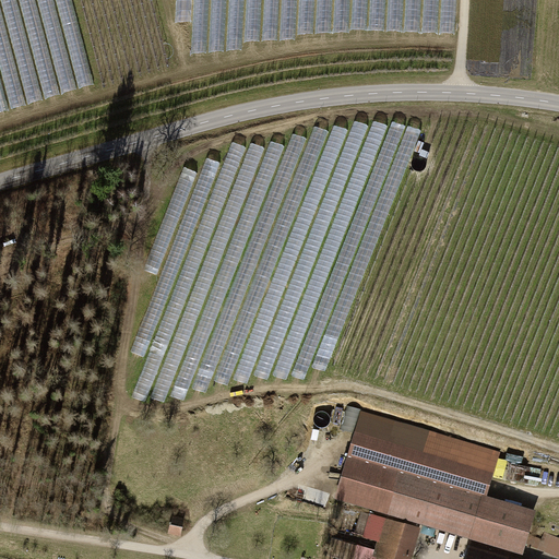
[(363,143),(370,126),(358,121),(352,138),(363,143)]
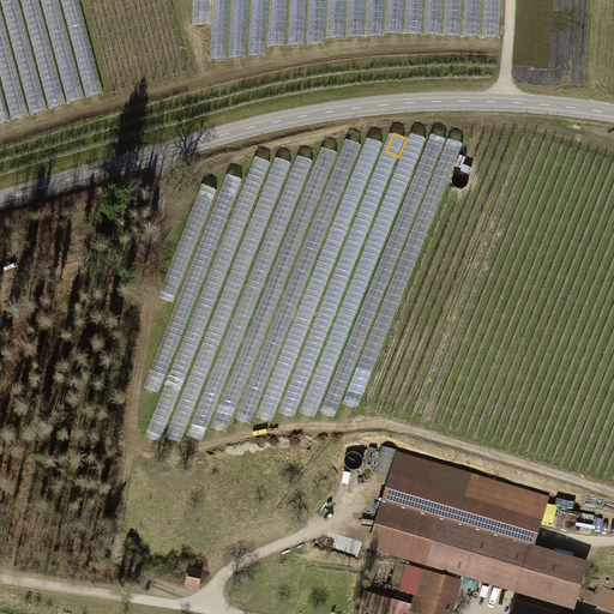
[(265,179),(271,161),(258,157),(252,175),(265,179)]
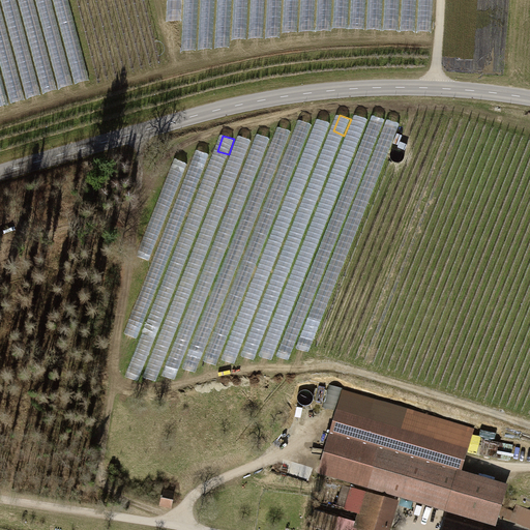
[(200,185),(209,153),(198,150),(188,181),(200,185)]
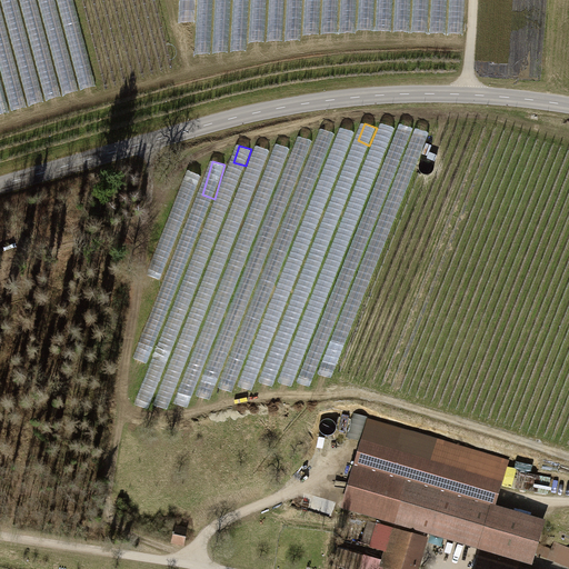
[(188,170),(153,266),(167,270),(201,175),(188,170)]
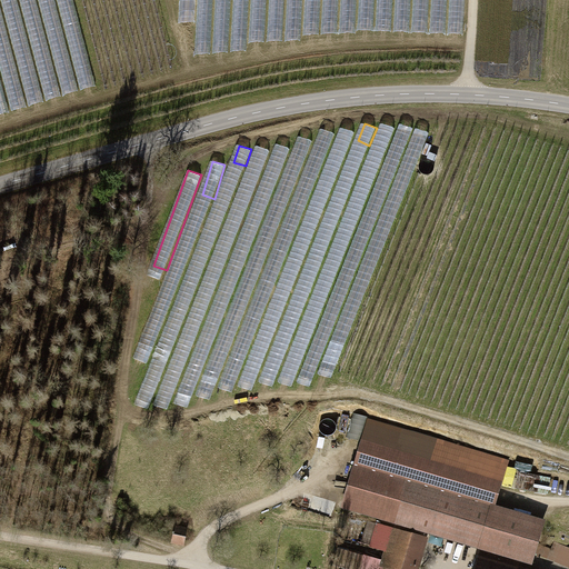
[(282,382),(295,387),(317,325),(305,321),(282,382)]
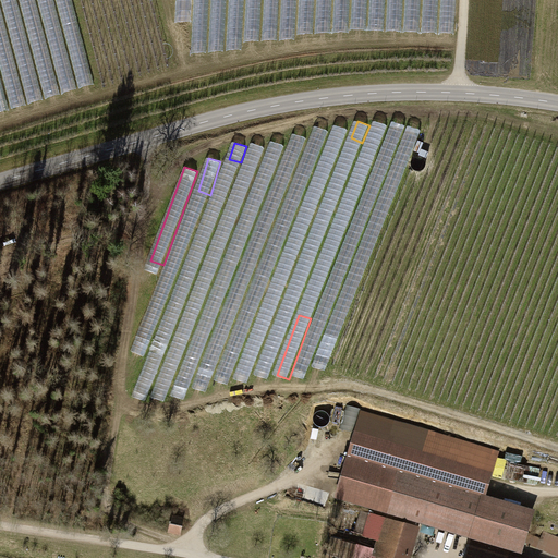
[(170,340),(156,399),(169,402),(183,343),(170,340)]
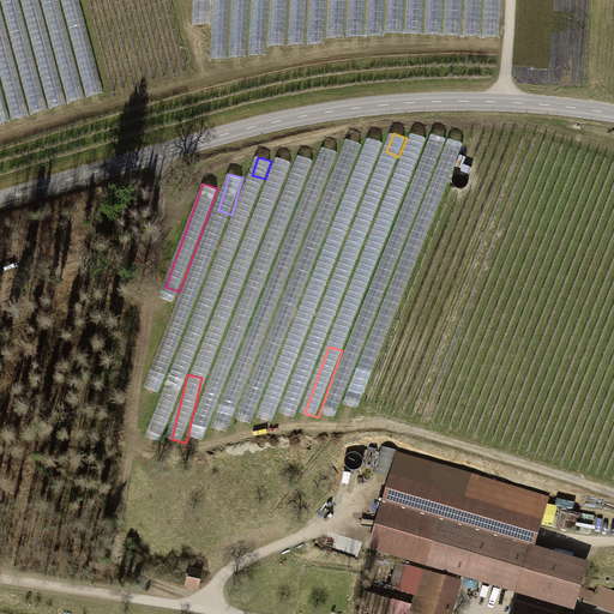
[(262,417),(276,421),(286,383),(281,380),(278,387),(269,385),(262,417)]
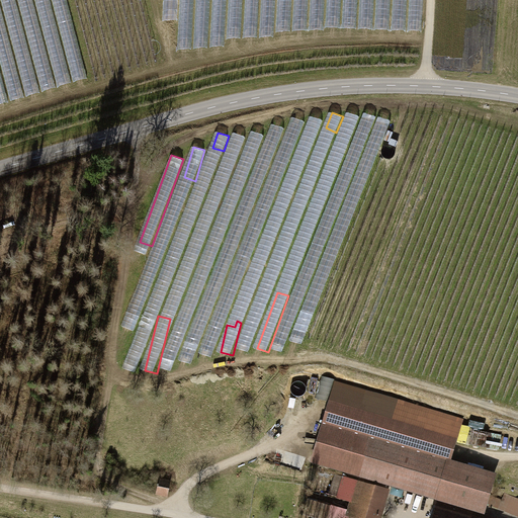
[(223,327),(210,323),(201,352),(213,356),(223,327)]
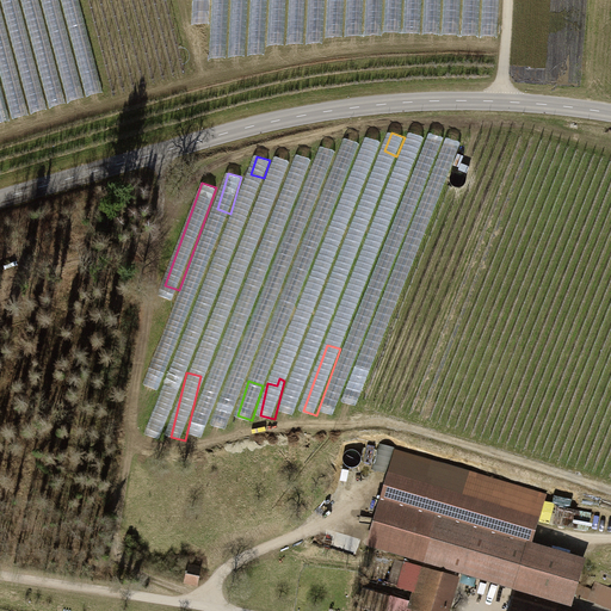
[(545,517),(392,473),(372,547),(582,608),(594,559),(538,542),(545,517)]
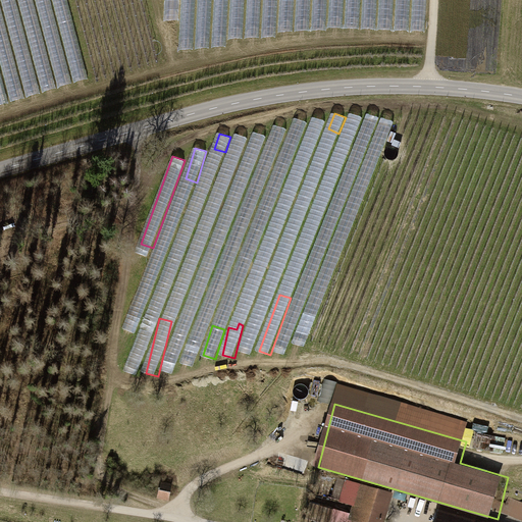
[(177,484),(163,481),(161,500),(174,502),(177,484)]
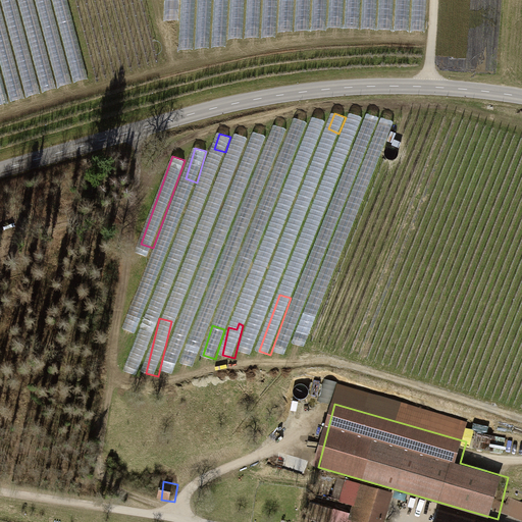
[(389,521),(398,496),(348,481),(342,503),(355,507),(353,513),(320,504),(315,521),(318,521),(389,521)]
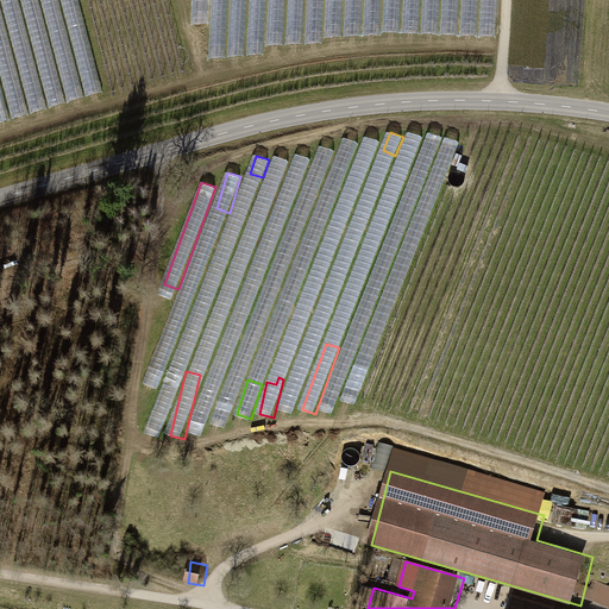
[(591,598),(608,606),(608,584),(600,579),(591,598)]
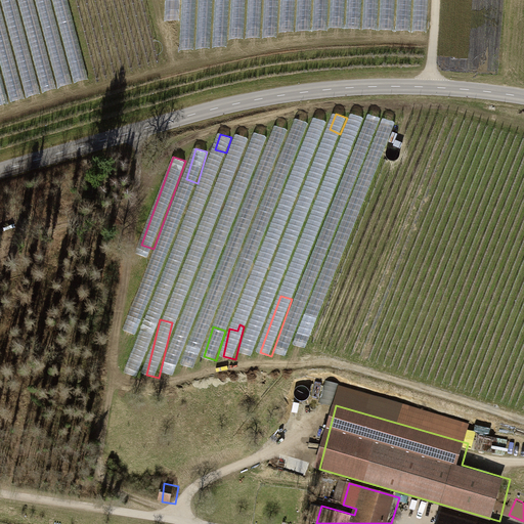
[(497,523),(498,523),(446,508),(440,523),(497,523)]
